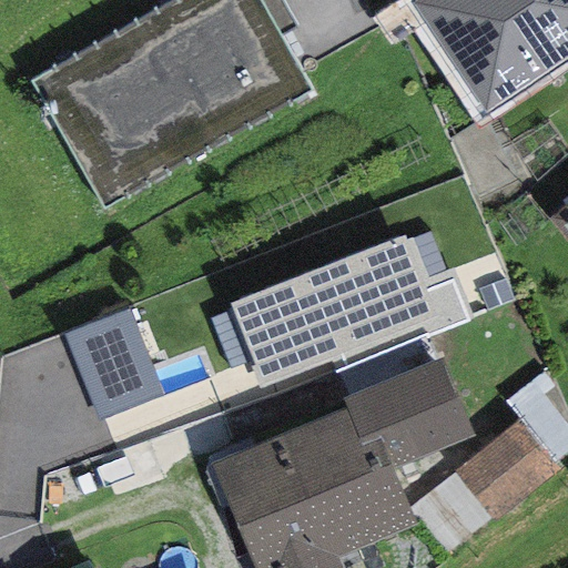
[(175,0),(31,83),(104,210),(312,92),(280,37),(257,0),(175,0)]
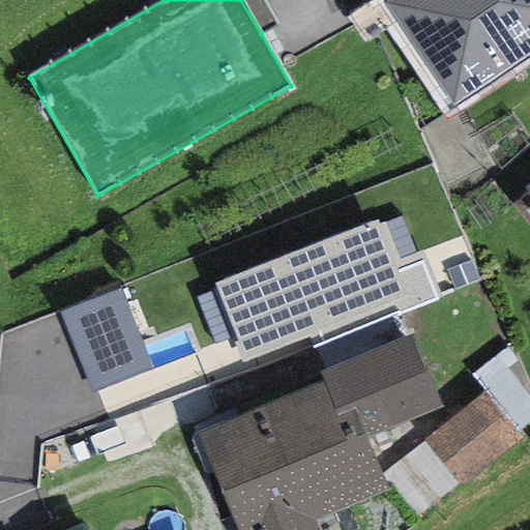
[(240,0),(261,34),(276,25),(261,0),(240,0)]
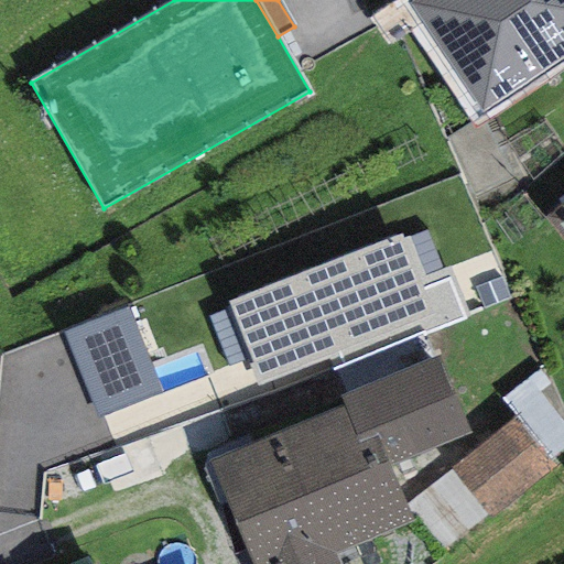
[(563,0),(413,0),(408,4),(481,112),(563,55),(563,0)]
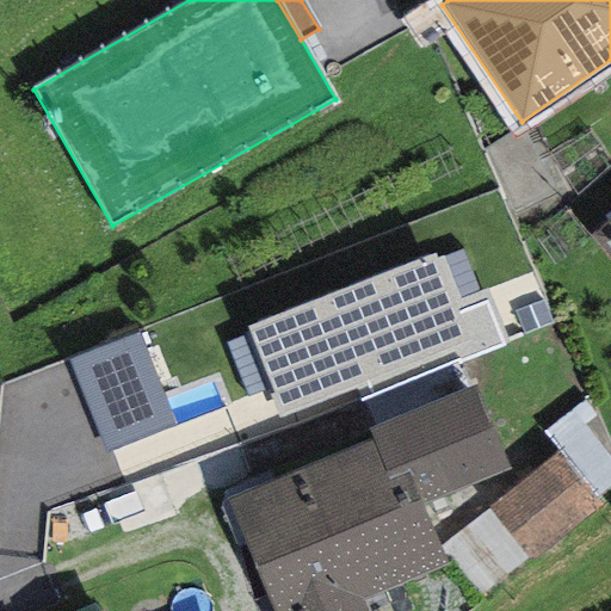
[(610,220),(592,236),(610,259),(610,220)]
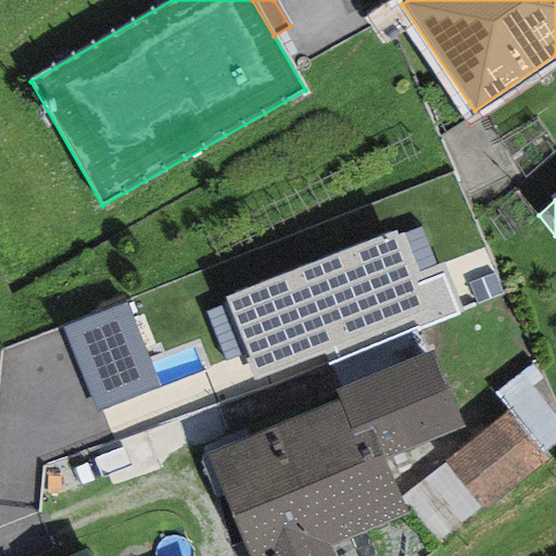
[(328,367),(462,313),(441,263),(436,265),(419,272),(404,234),(401,227),(225,299),(227,303),(247,353),(250,358),(244,361),(253,380),(323,352),(328,367)]
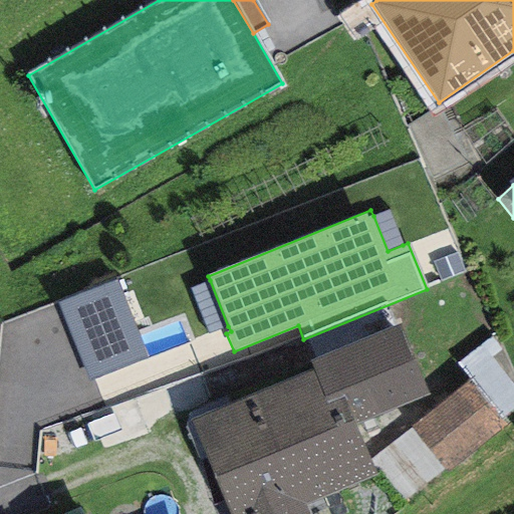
[(389,210),(373,216),(388,251),(403,245),(389,210)]
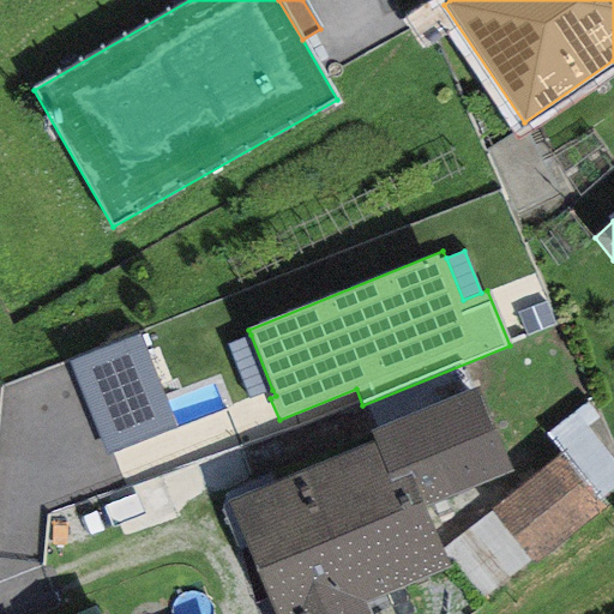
[(527,337),(554,326),(545,304),(517,313),(527,337)]
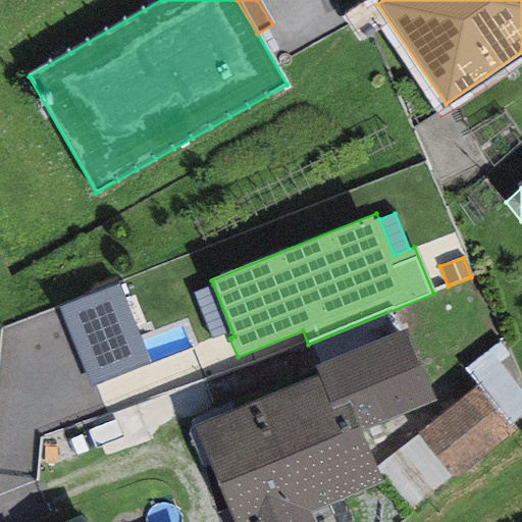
[(88,388),(149,365),(117,284),(57,308),(88,388)]
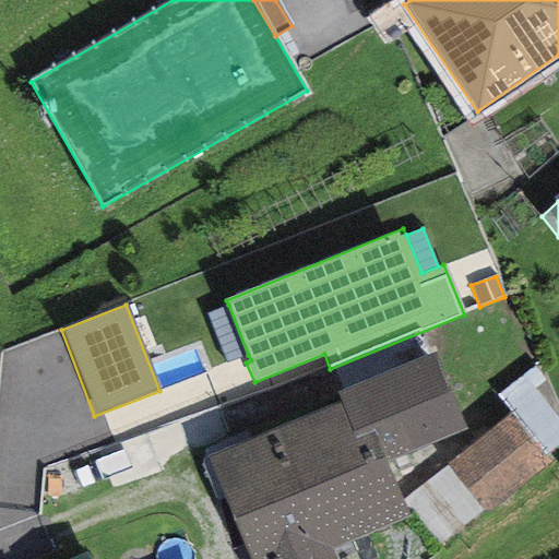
[(225,364),(248,355),(228,305),(205,314),(225,364)]
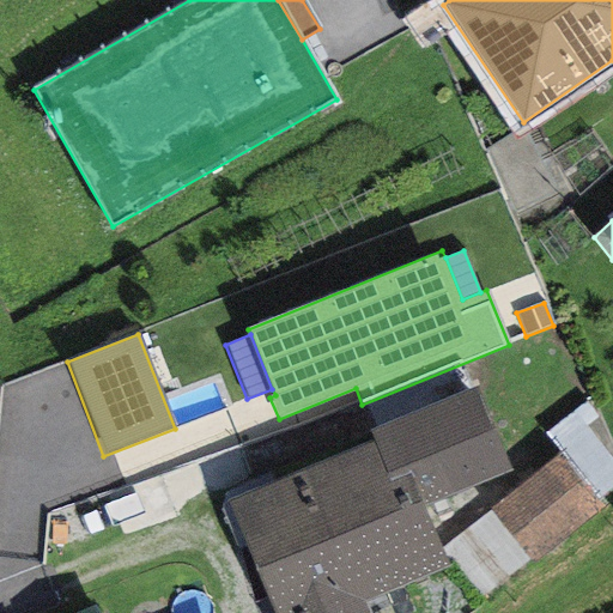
[(369,612),(364,602),(449,566),(442,548),(423,507),(511,473),(474,387),(365,431),(370,442),(225,502),(272,612),(369,612)]
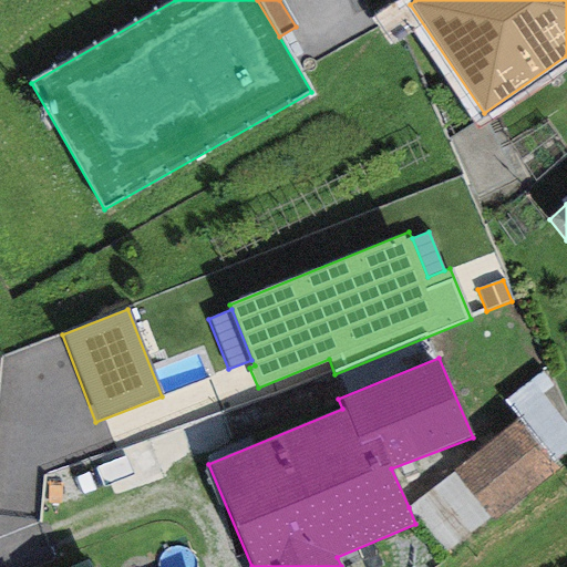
[(566,450),(566,413),(546,371),(503,401),(517,419),(553,462),(566,450)]
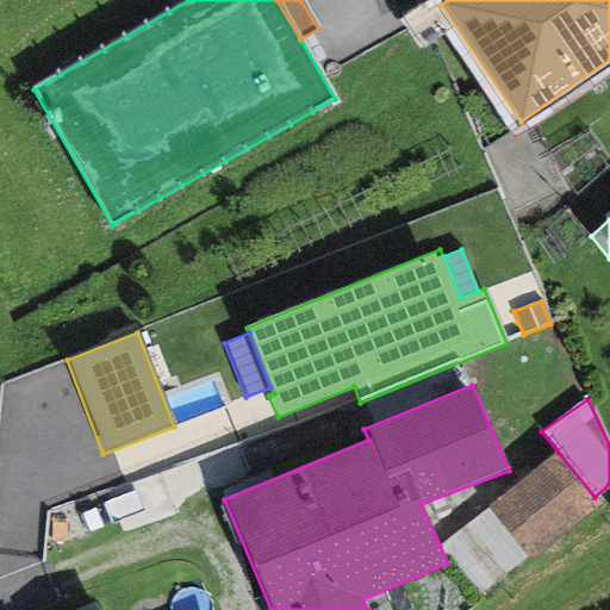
[(556,450),(486,508),(524,555),(530,562),(601,505),(595,497),(556,450)]
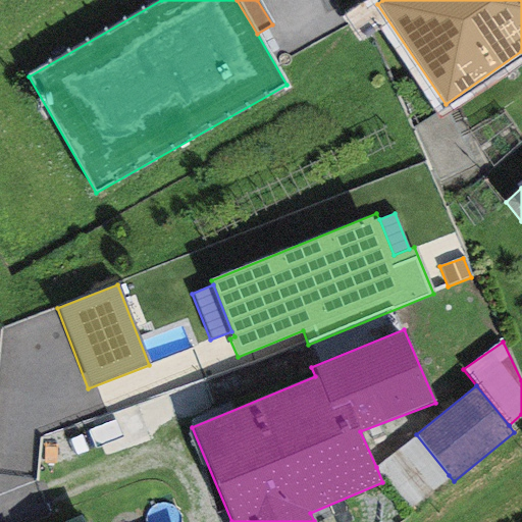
[(376,467),(411,510),(449,475),(416,434),(376,467)]
